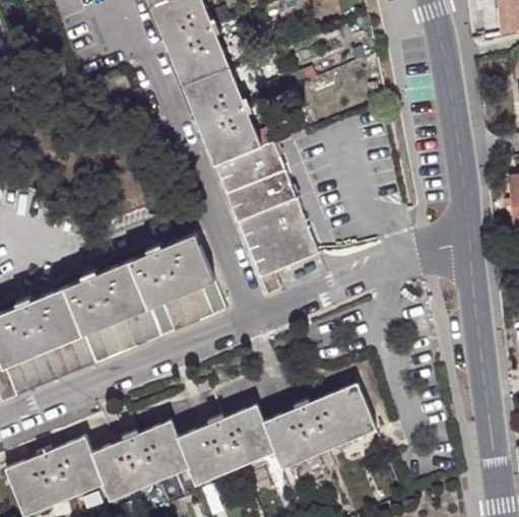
[(260,142),(202,0),(147,0),(212,164),(215,163),(267,293),(281,287),(274,270),(318,251),(273,137),(260,142)]
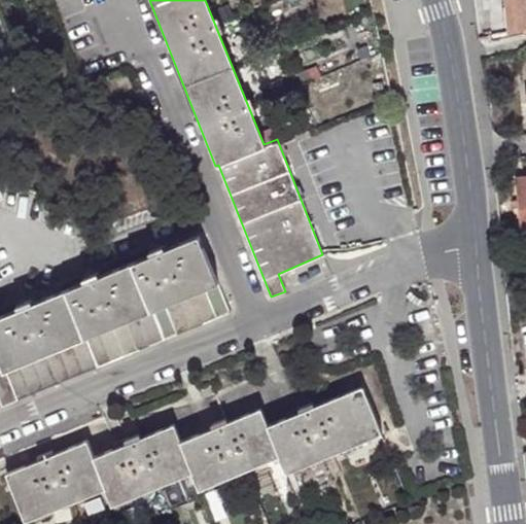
[(502,0),(506,31),(525,27),(525,0),(502,0)]
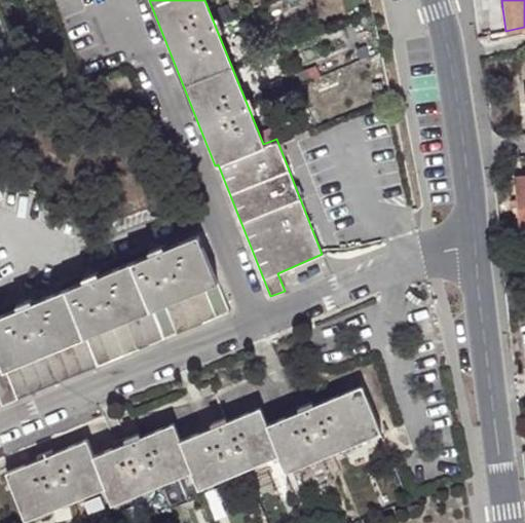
[(524,176),(515,177),(520,229),(524,228),(524,176)]
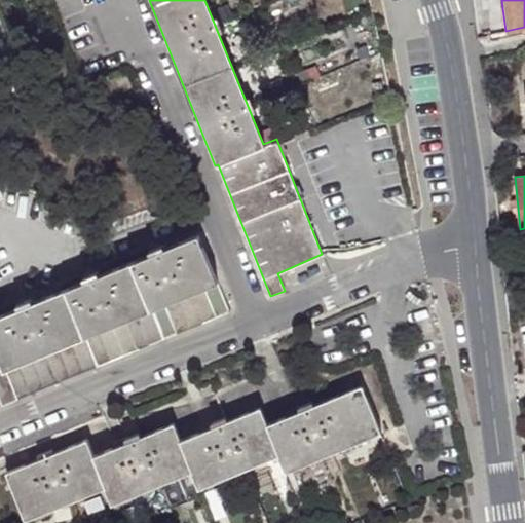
[(0,320),(0,360),(4,370),(0,371),(0,408),(17,400),(225,315),(194,239),(0,320)]
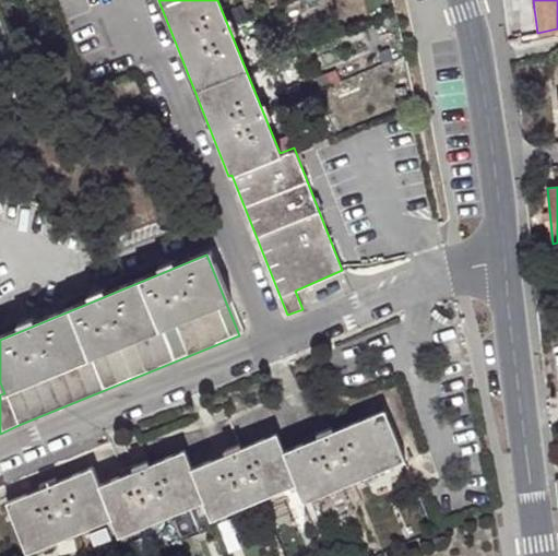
[(303,501),(403,459),(382,409),(282,450),(275,434),(190,468),(183,450),(99,485),(91,468),(6,504),(26,554),(110,520),(118,537),(203,501),(211,519),(295,485),(303,501)]
